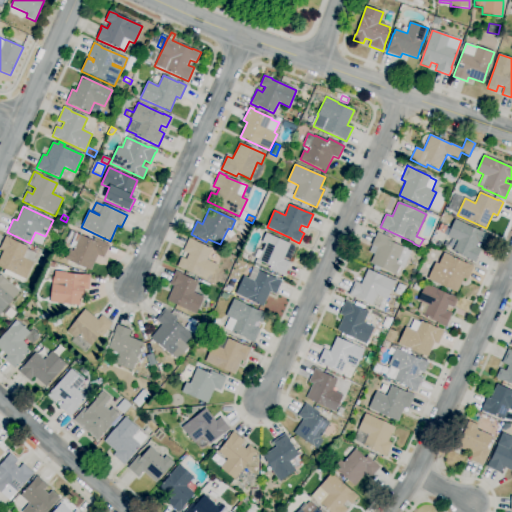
[(77,229),(71,226),(74,219),(80,222),(77,229)]
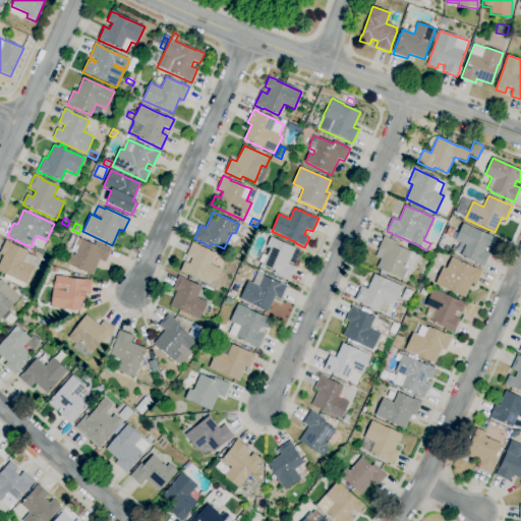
[(484,268),(460,256),(465,244),(455,240),(463,224),(487,235),(488,234),(496,238),(491,248),(486,245),(484,251),(490,253),(488,256),(488,255),(484,265),(484,268)]
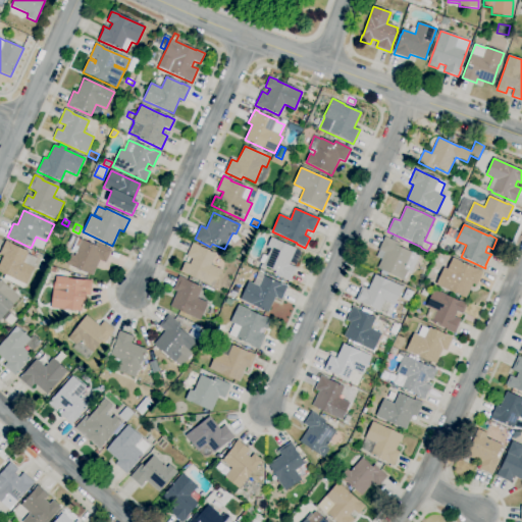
[(92,277),(66,265),(70,256),(66,254),(73,237),(94,246),(96,243),(111,250),(105,264),(99,261),(92,277)]
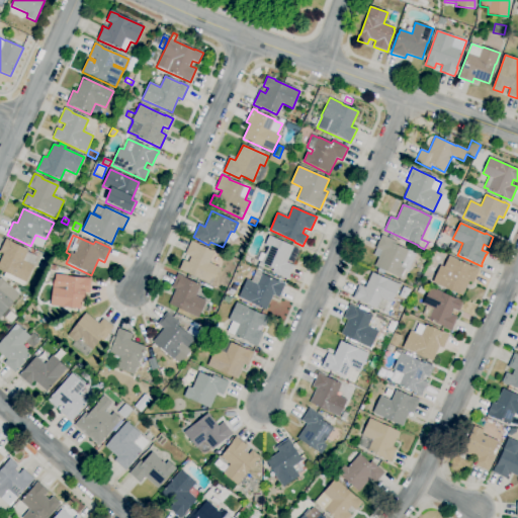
[(401,278),(384,271),(382,274),(376,271),(378,268),(374,266),(378,257),(373,255),(376,249),(375,248),(381,235),(398,242),(396,245),(408,250),(417,254),(408,272),(405,271),(403,277),(402,276),(401,278)]
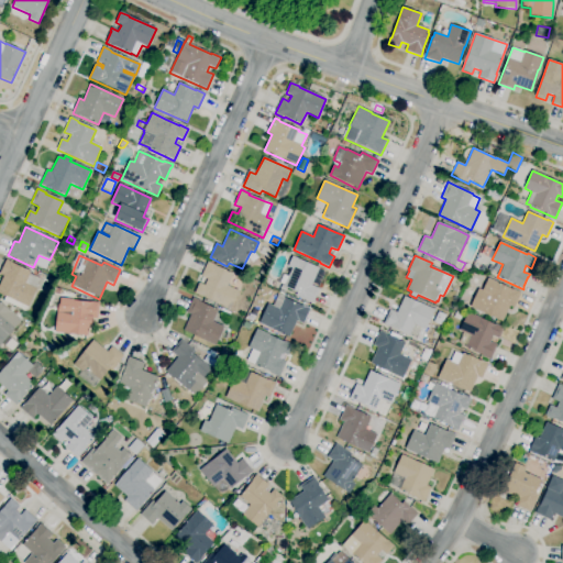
[(313,304),(296,296),(297,293),(288,288),(285,295),(279,293),(282,285),(284,286),(285,285),(280,283),(284,275),(288,277),(291,268),(287,266),(293,256),(319,268),(319,269),(326,272),(319,286),(312,283),(311,285),(320,288),(313,304)]
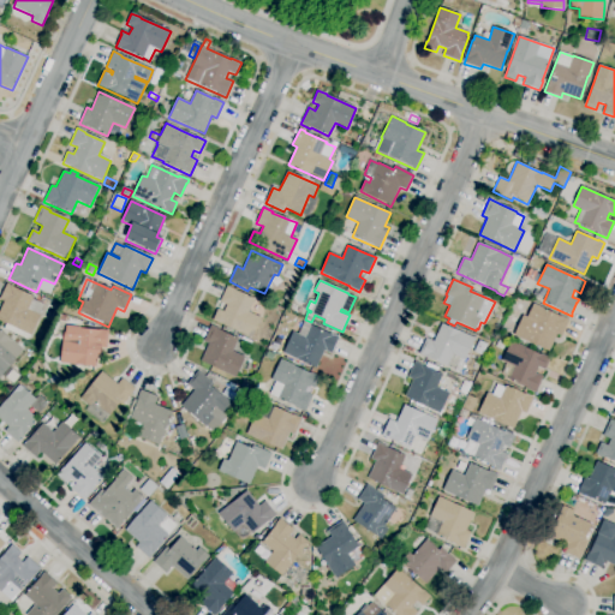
[(28,340),(4,329),(6,324),(0,321),(0,309),(4,302),(0,300),(0,297),(6,284),(13,287),(13,288),(34,297),(33,299),(45,305),(28,340)]
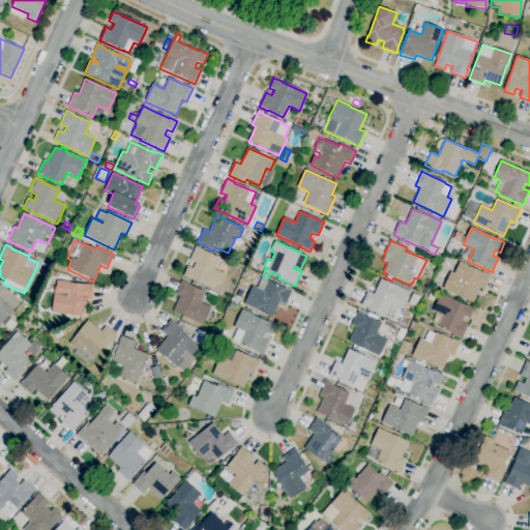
[(216,292),(182,276),(187,266),(193,269),(196,263),(189,260),(196,246),(204,249),(203,251),(219,258),(218,260),(229,264),(216,292)]
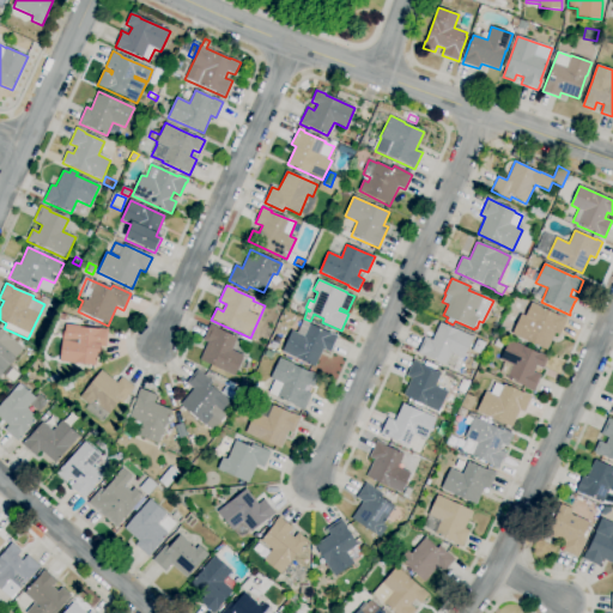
[(547,351),(511,335),(521,314),(526,316),(532,302),(542,308),(541,308),(557,315),(558,315),(568,319),(559,335),(556,333),(547,351)]
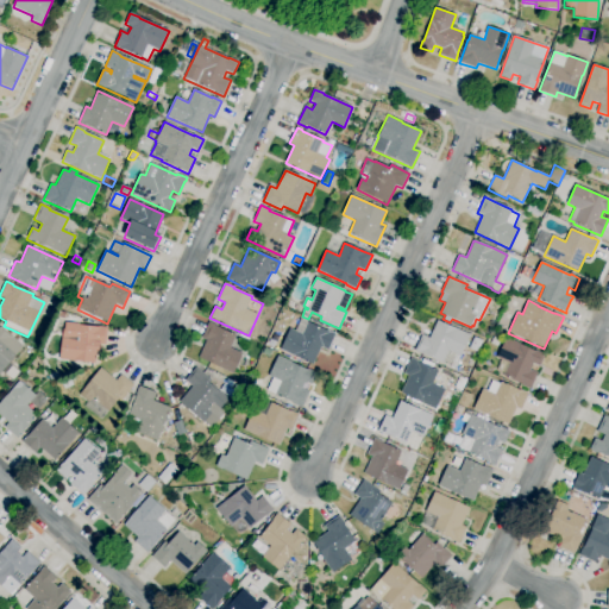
[(313,365),(281,350),(290,328),(295,331),(301,319),(326,331),(327,331),(336,334),(328,351),(321,347),(313,365)]
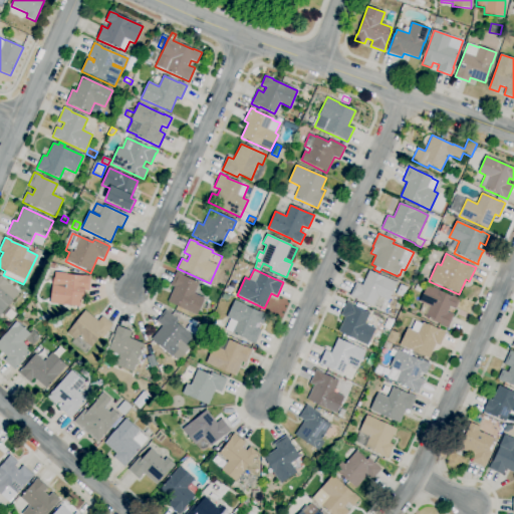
[(373,307),(349,296),(356,282),(362,285),(369,270),(387,278),(397,283),(389,301),(378,296),(373,307)]
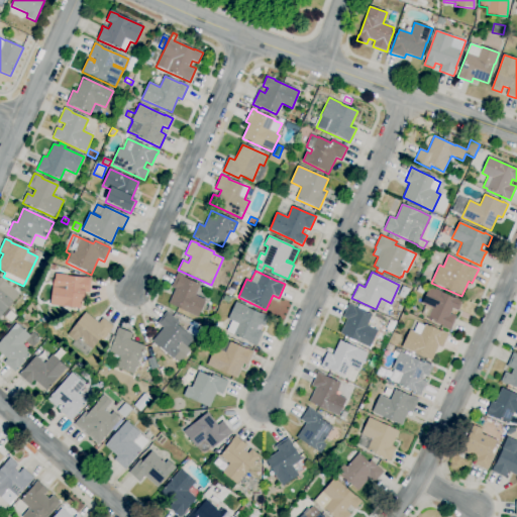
[(82,309),(50,306),(54,281),(55,281),(56,274),(68,275),(68,276),(83,278),(83,277),(91,278),(90,293),(83,292),(82,309)]
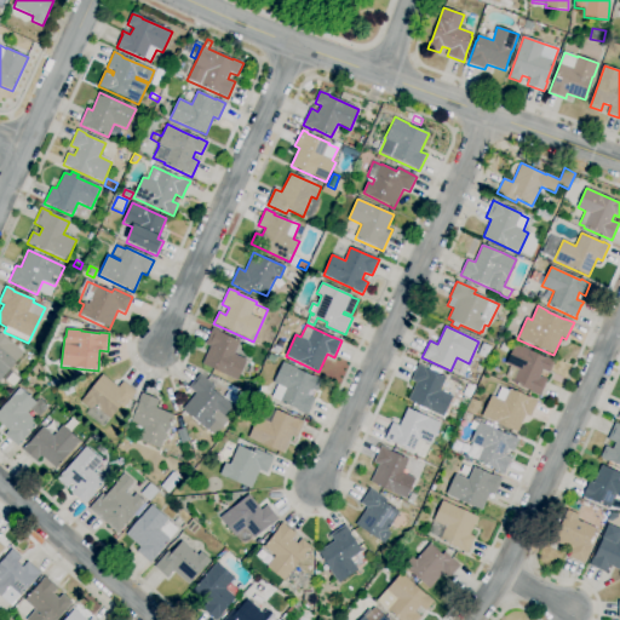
[(237,380),(202,365),(211,346),(205,344),(213,328),(222,332),(222,333),(240,342),(235,355),(247,361),(237,380)]
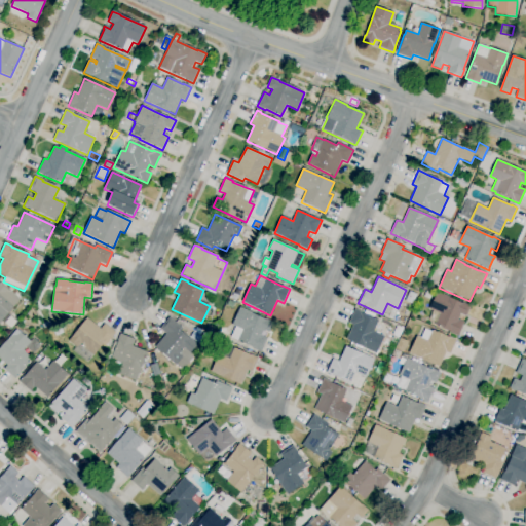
[(5,331),(0,326),(0,283),(21,301),(8,314),(14,321),(5,331)]
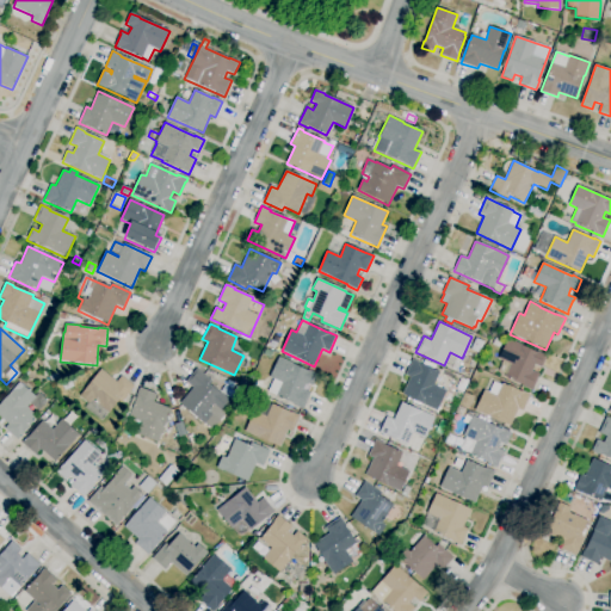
[(532,392),(524,387),(505,377),(506,375),(499,371),(504,362),(498,359),(507,338),(523,345),(523,346),(537,352),(547,356),(542,368),(535,365),(532,371),(541,375),(532,392)]
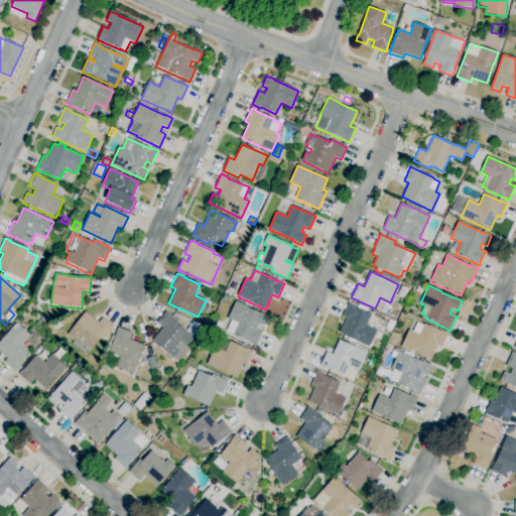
[(228,302),(222,299),(225,294),(231,297),(228,302)]
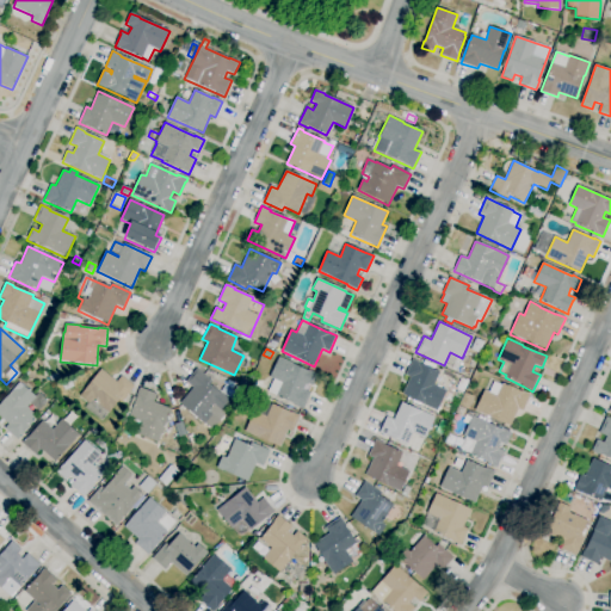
[(303,409),(276,396),(276,395),(269,392),(273,380),(270,377),(279,357),(294,364),(292,364),(308,371),(309,370),(318,375),(313,387),(306,383),(303,389),(310,393),(303,409)]
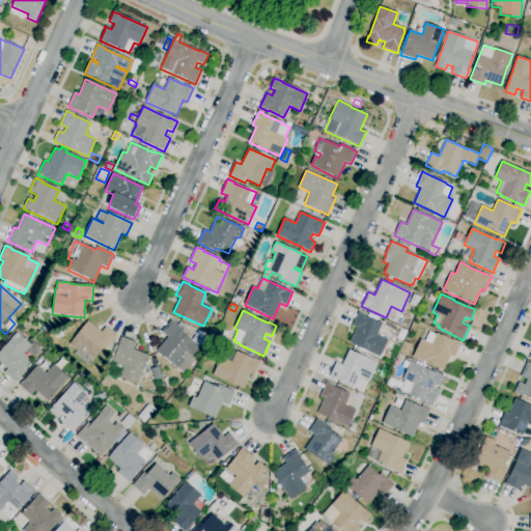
[(380,358),(350,343),(356,328),(352,326),(358,312),(367,316),(369,313),(379,318),(378,322),(383,324),(378,334),(389,339),(380,358)]
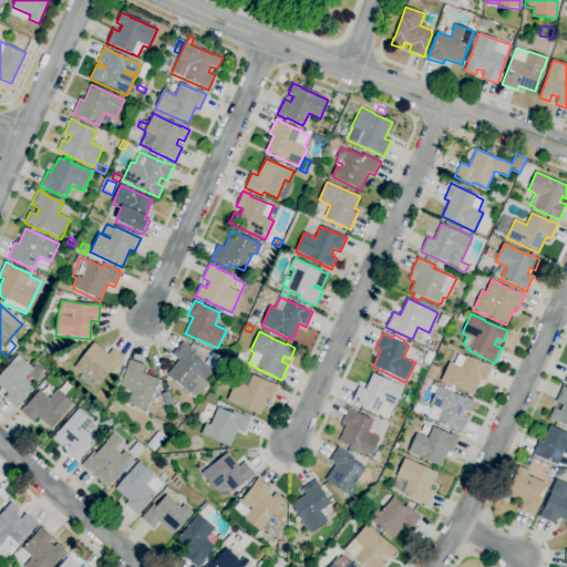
[(101,383),(85,371),(83,374),(74,368),(94,342),(109,354),(113,349),(124,358),(121,362),(122,362),(113,374),(110,372),(101,383)]
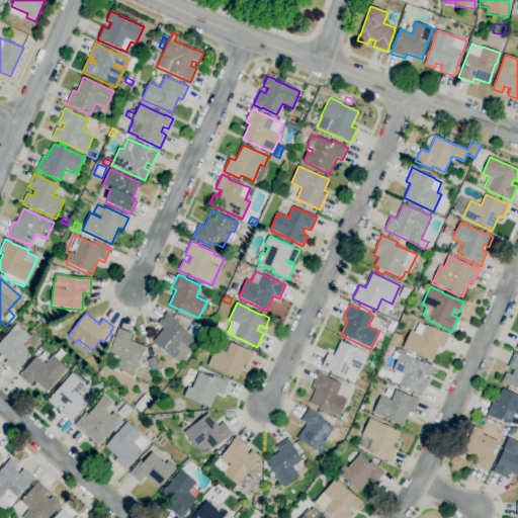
[(180,364),(174,359),(173,359),(152,343),(164,329),(158,324),(167,313),(180,324),(178,326),(188,334),(194,339),(187,348),(181,343),(177,349),(186,356),(180,364)]
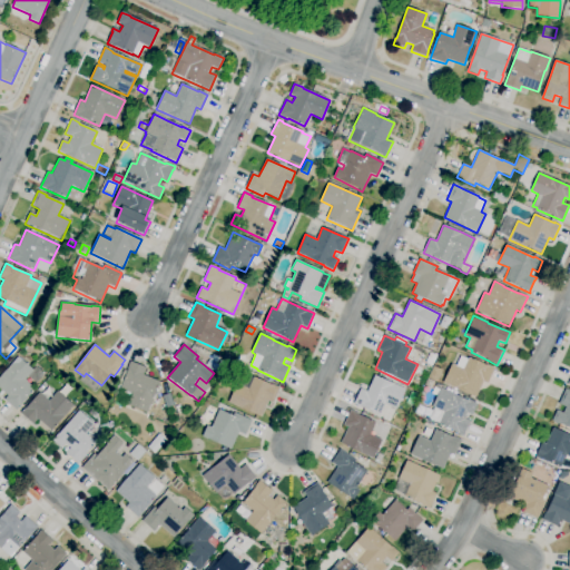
[(216,364),(209,361),(213,354),(219,357),(216,364)]
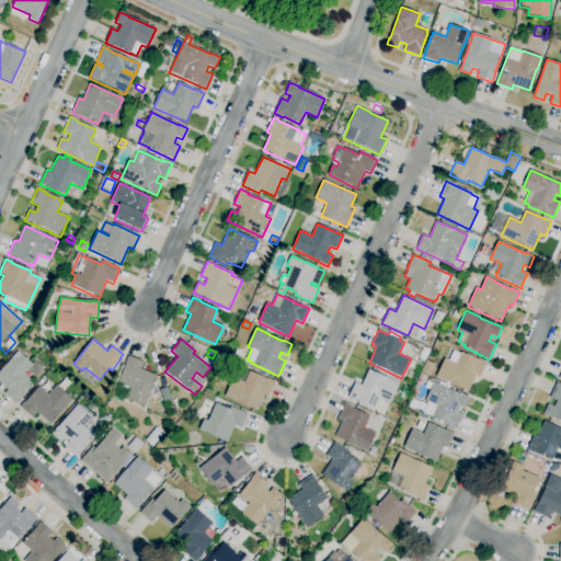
[(16,404),(4,393),(8,390),(0,384),(0,370),(16,352),(32,365),(34,362),(43,369),(35,378),(27,371),(24,375),(34,384),(16,404)]
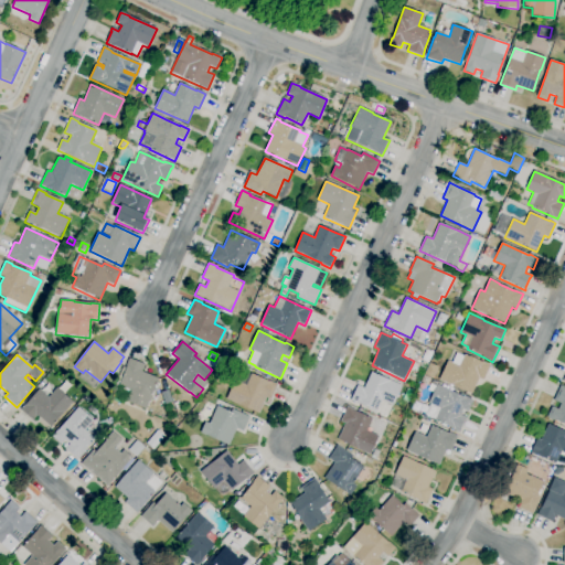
[(471,394),(439,380),(448,361),(452,363),(456,354),(464,358),(465,354),(481,362),(482,362),(490,365),(483,381),(479,379),(471,394)]
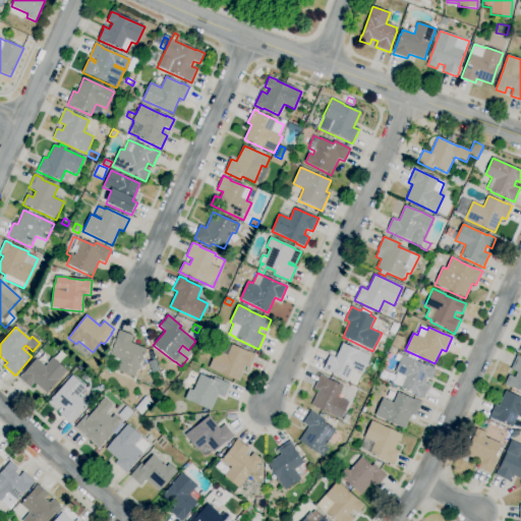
[(135,378),(116,370),(120,358),(110,355),(111,353),(108,352),(114,338),(116,339),(119,331),(134,336),(132,340),(131,340),(130,343),(146,349),(135,378)]
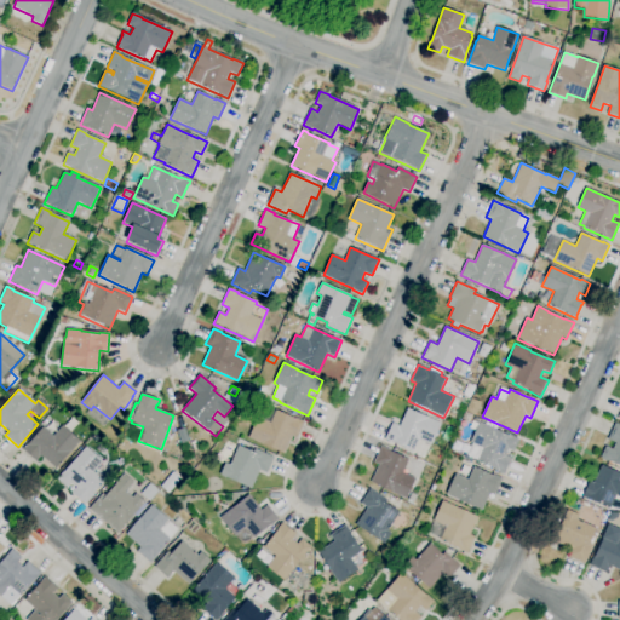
[(283,454),(248,437),(258,417),(260,418),(265,407),(276,411),(294,419),(296,418),(305,423),(297,438),(292,436),(283,454)]
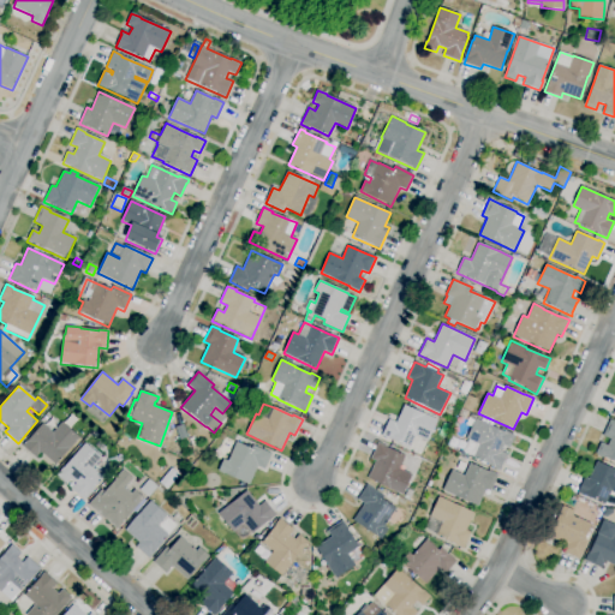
[(410,449),(382,436),(389,419),(396,423),(405,405),(437,421),(428,441),(416,435),(410,449)]
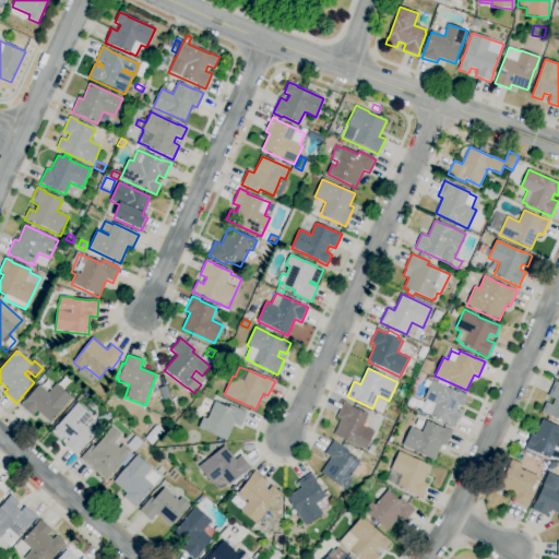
[(454,428),(445,425),(447,424),(430,416),(430,415),(420,411),(426,401),(424,400),(432,380),(459,393),(459,392),(468,396),(463,407),(458,404),(455,411),(462,413),(461,415),(460,415),(455,425),(455,426),(454,428)]
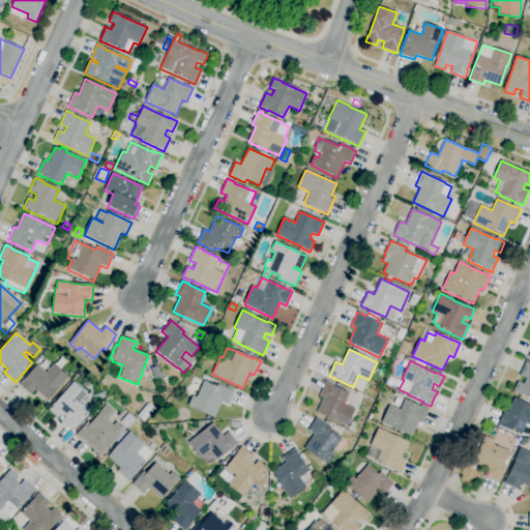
[(529,399),(520,394),(519,394),(514,392),(513,391),(518,382),(524,384),(527,379),(520,376),(526,361),(529,363),(529,399)]
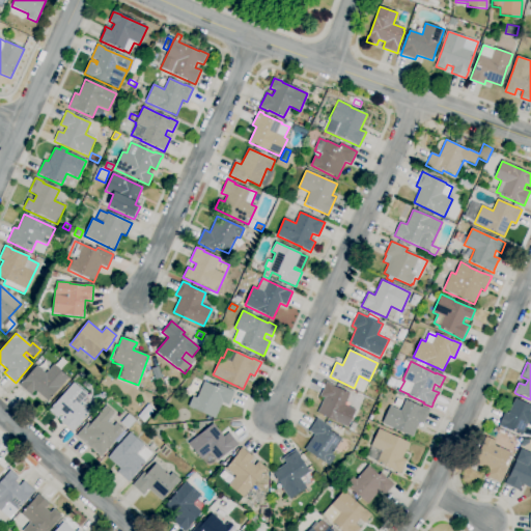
[(48,401),(35,390),(30,395),(20,385),(37,365),(46,373),(54,364),(68,378),(48,401)]
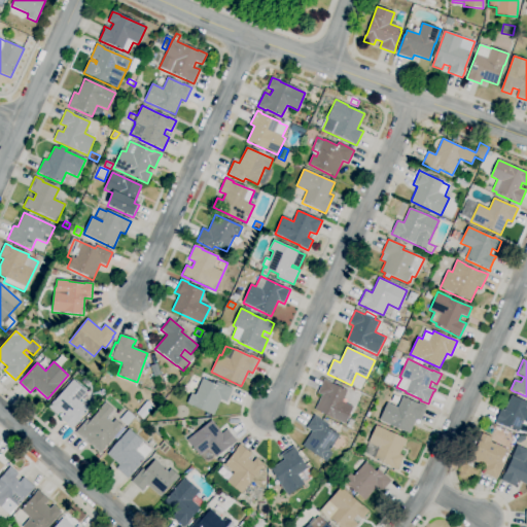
[(213,416),(186,403),(191,394),(195,395),(203,379),(215,385),(216,382),(233,389),(226,402),(220,399),(213,416)]
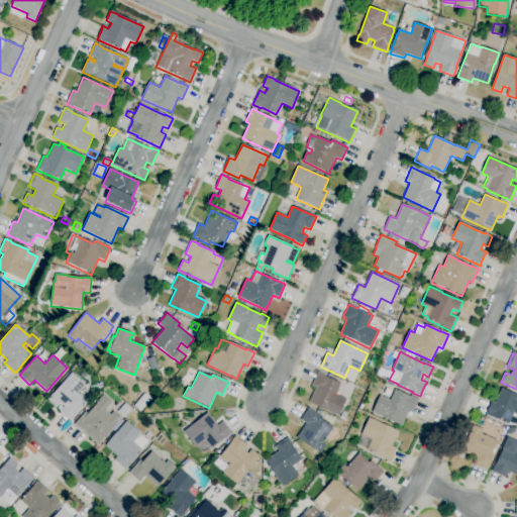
[(338,416),(309,402),(316,388),(311,386),(317,372),(326,376),(341,383),(335,395),(346,400),(338,416)]
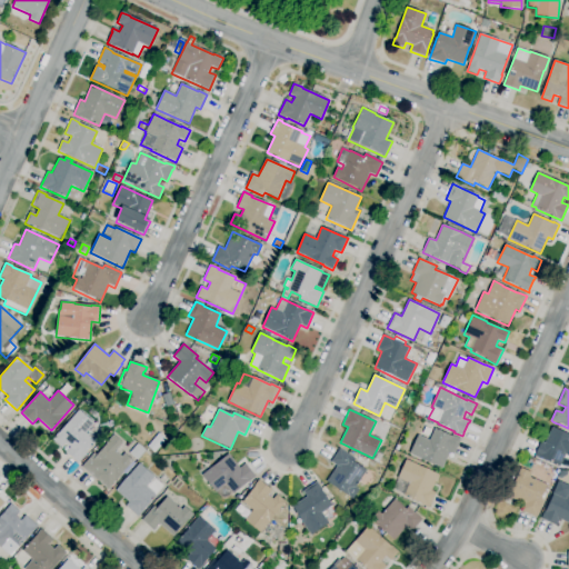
[(78,463),(66,452),(70,448),(65,443),(61,448),(52,440),(59,432),(79,410),(95,423),(86,433),(96,442),(83,456),(85,457),(78,463)]
